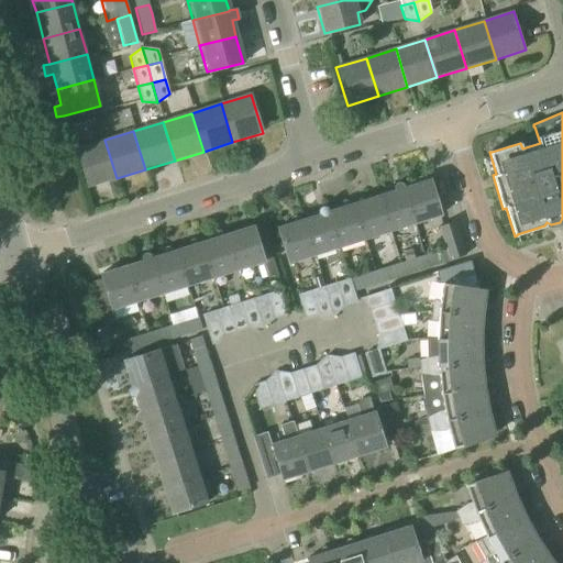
[(87,188),(117,178),(105,140),(75,150),(87,188)]
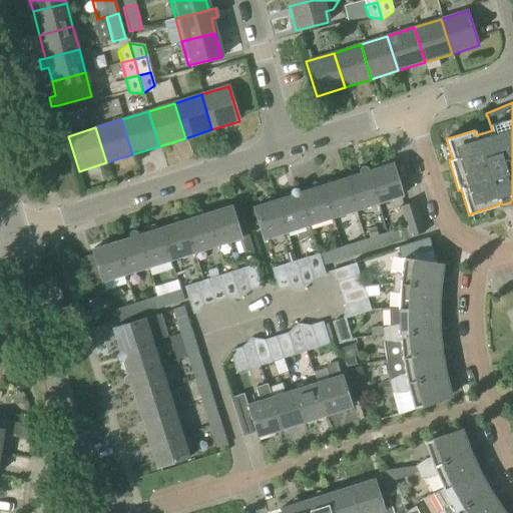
[(367,169),(378,203),(402,196),(391,163),(369,170),(368,169),(367,169)]
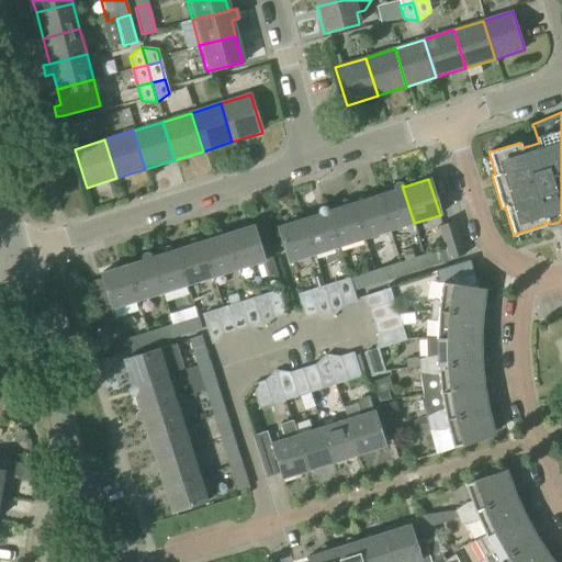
[(402,186),(403,186),(402,183),(401,182),(398,182),(397,182),(395,183),(394,183),(393,184),(393,187),(393,189),(393,190),(378,195),(389,232),(414,223),(402,186)]
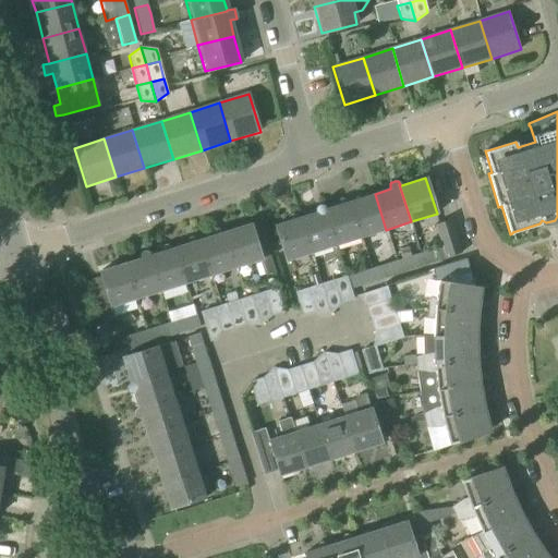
[(361,238),(386,230),(375,194),(350,202),(361,238)]
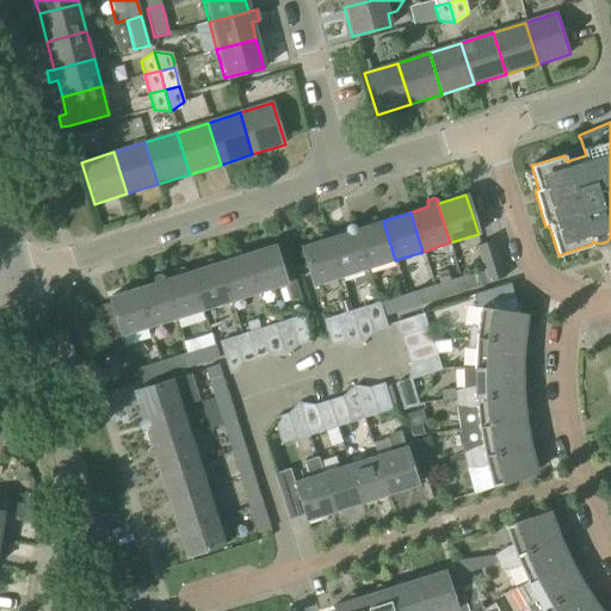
[(368,269),(395,260),(383,221),(357,229),(356,226),(355,226),(368,269)]
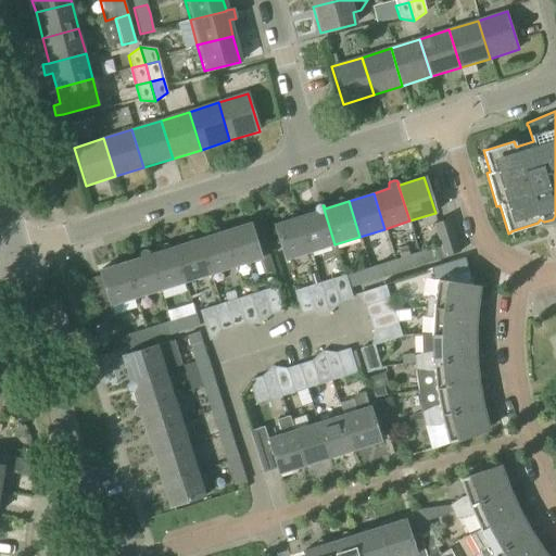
[(323,205),(320,204),(317,204),(316,204),(315,205),(314,207),(314,209),(314,210),(314,212),(299,217),(310,253),(335,244),(323,205)]
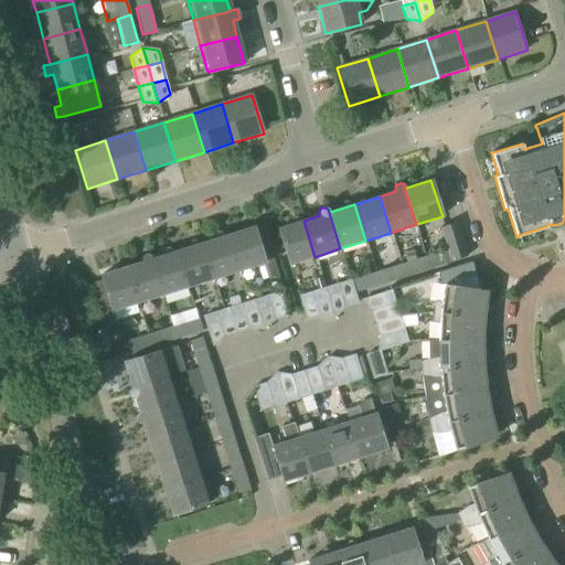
[(289,265),(315,257),(304,221),(277,230),(289,265)]
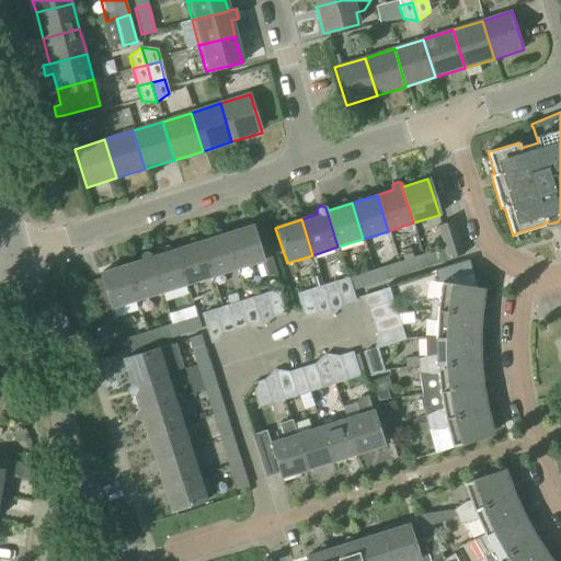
[(426,266),(447,260),(464,254),(454,220),(437,226),(444,247),(423,253),(426,266)]
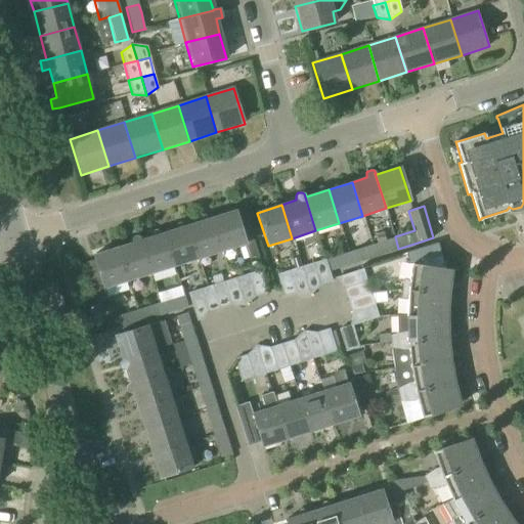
[(211,219),(221,252),(245,244),(234,211),(211,219)]
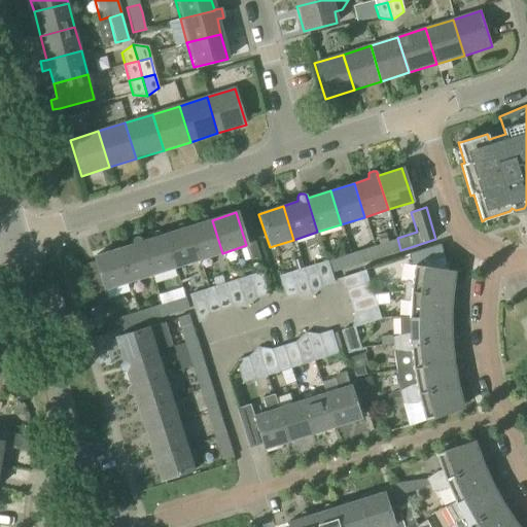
[(199,260),(222,253),(212,220),(188,227),(199,260)]
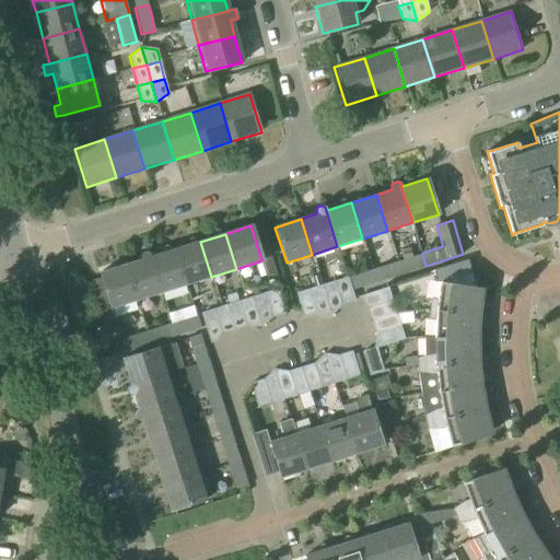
[(186,284),(211,277),(200,242),(175,249),(186,284)]
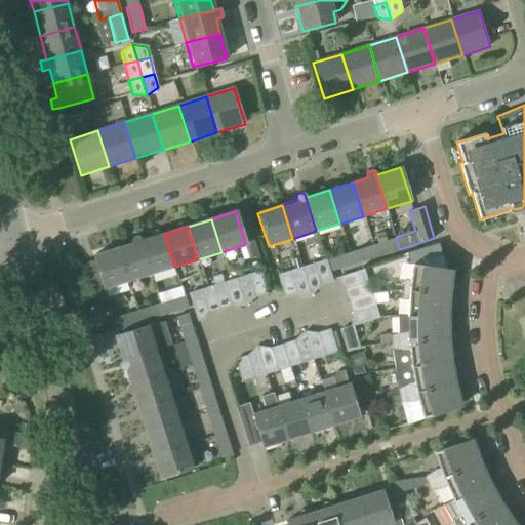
[(151,274),(174,267),(164,234),(142,241),(140,239),(140,238),(139,238),(151,274)]
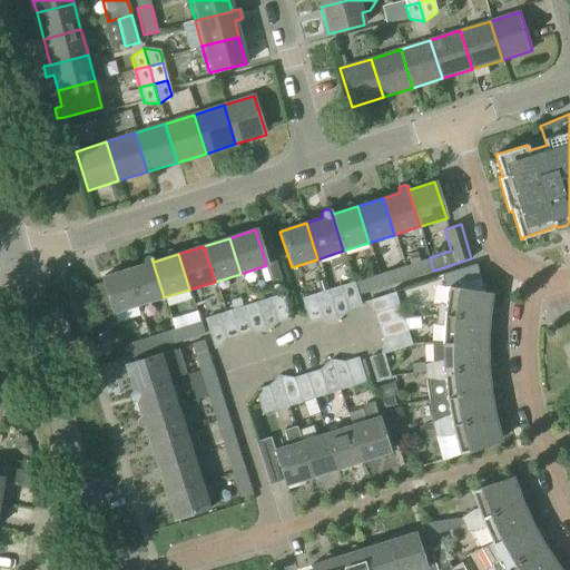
[(151,258),(153,258),(151,257),(149,256),(147,256),(146,256),(145,257),(143,259),(143,262),(143,265),(127,269),(138,305),(164,297),(151,258)]
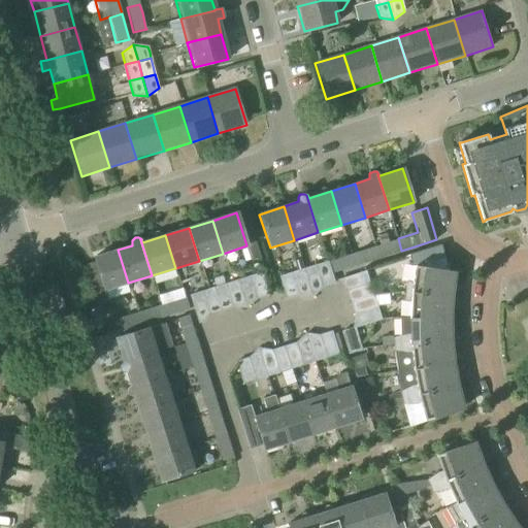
[(398,238),(374,245),(378,259),(401,251),(398,238)]
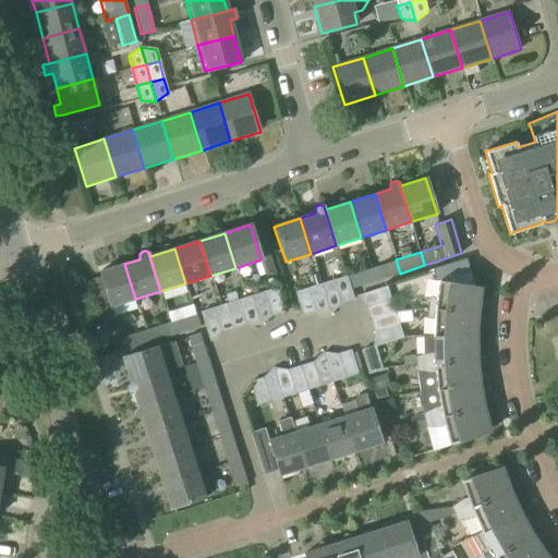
[(400,274),(396,259),(371,268),(375,281),(400,274)]
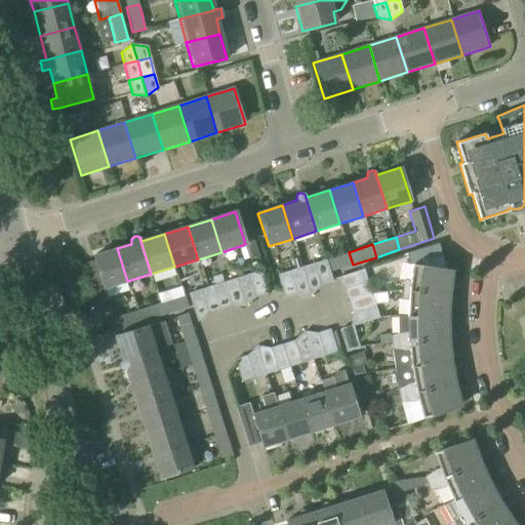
[(104,289),(127,281),(117,248),(93,256),(94,260),(82,264),(94,301),(107,298),(104,289)]
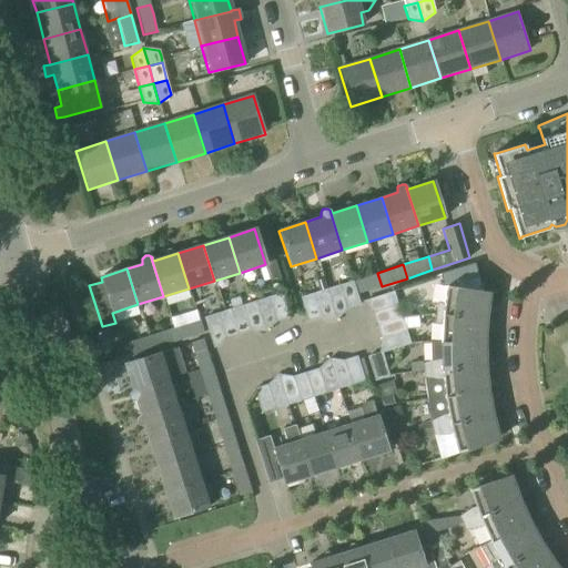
[(377,273),(353,281),(357,295),(382,286),(377,273)]
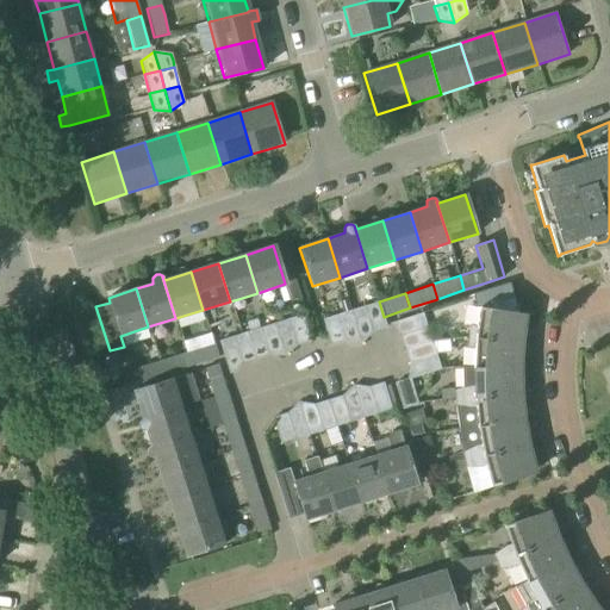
[(520,342),(523,316),(518,315),(512,298),(479,309),(477,328),(472,327),(468,328),(467,337),(520,342)]
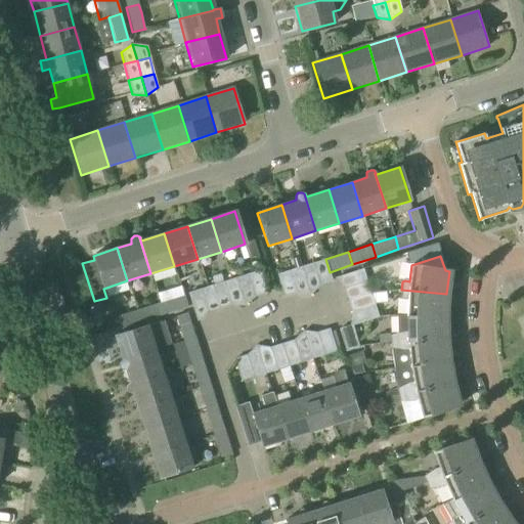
[(333,282),(330,272),(325,259),(301,267),(309,295),(319,287),(333,282)]
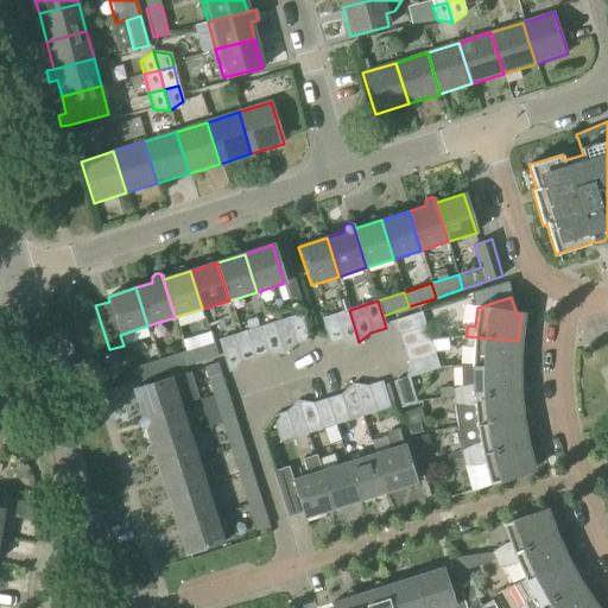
[(343,341),(359,342),(349,310),(321,318),(329,344),(343,341)]
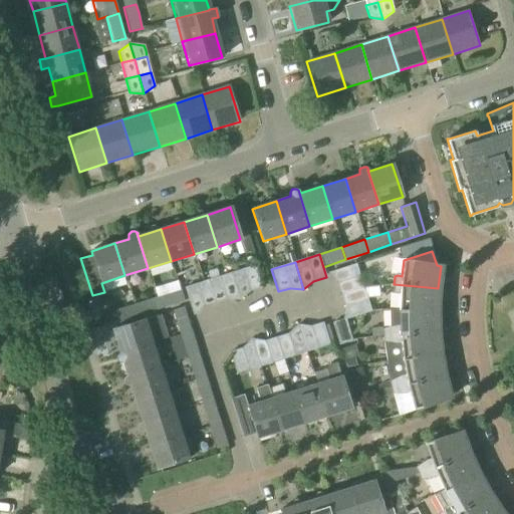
[(362,288),(363,288),(355,264),(327,273),(337,283),(341,295),(362,288)]
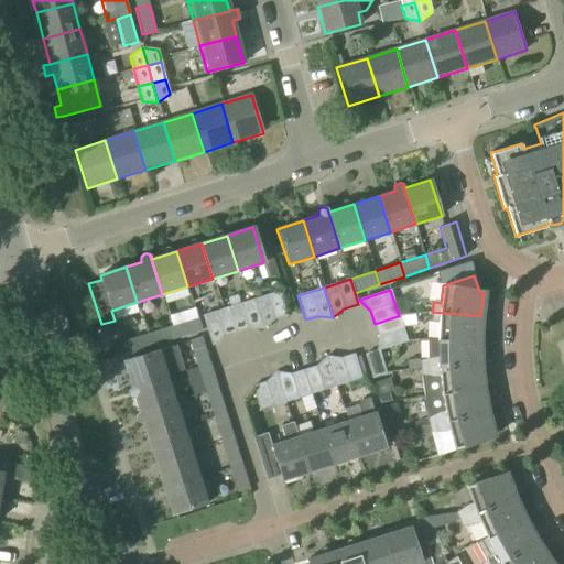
[(263,329),(273,320),(288,315),(280,291),(253,299),(263,329)]
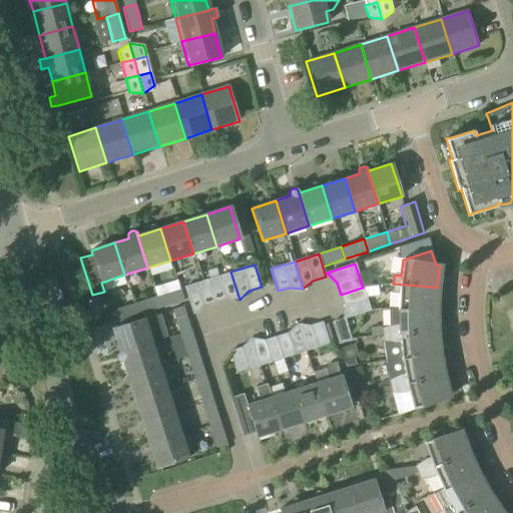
[(225,299),(239,300),(230,272),(207,280),(214,302),(225,299)]
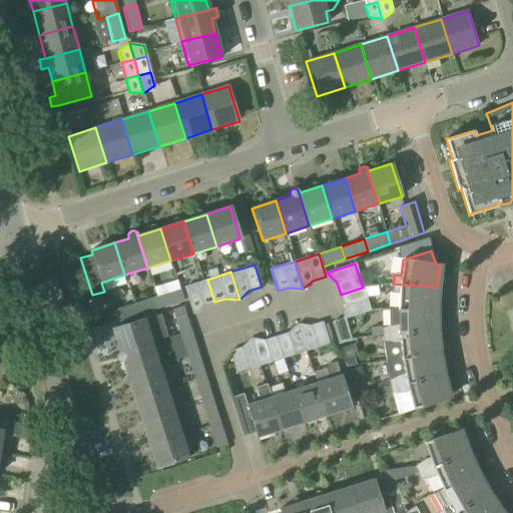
[(203,306),(214,302),(207,280),(183,287),(192,316),(203,306)]
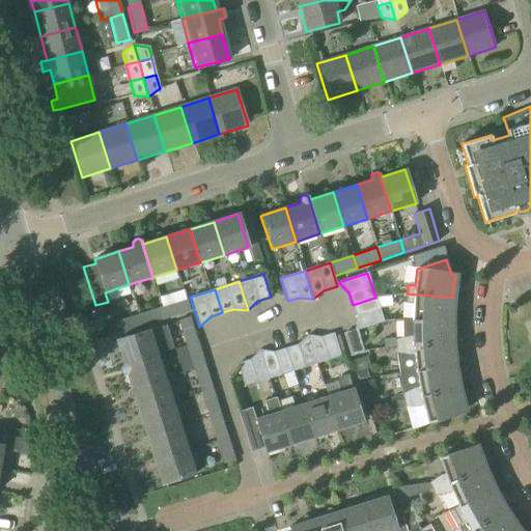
[(451,320),(452,298),(407,294),(407,303),(409,304),(413,304),(412,320),(451,320)]
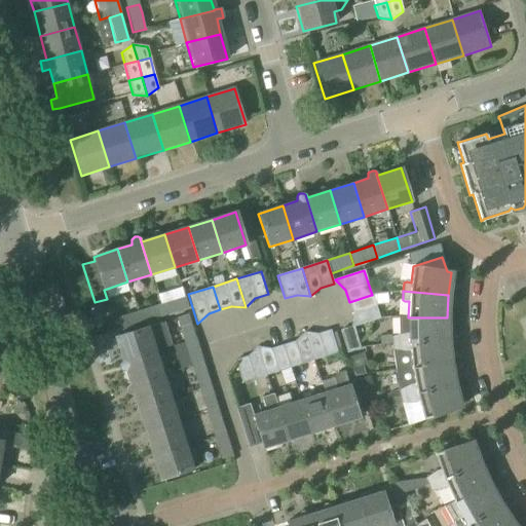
[(351,327),(353,327),(380,318),(372,295),(371,295),(349,302),(352,313),(351,327)]
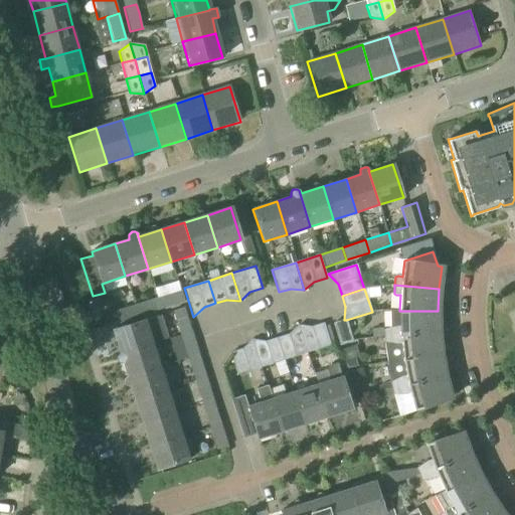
[(181,290),(157,298),(161,310),(185,302),(181,290)]
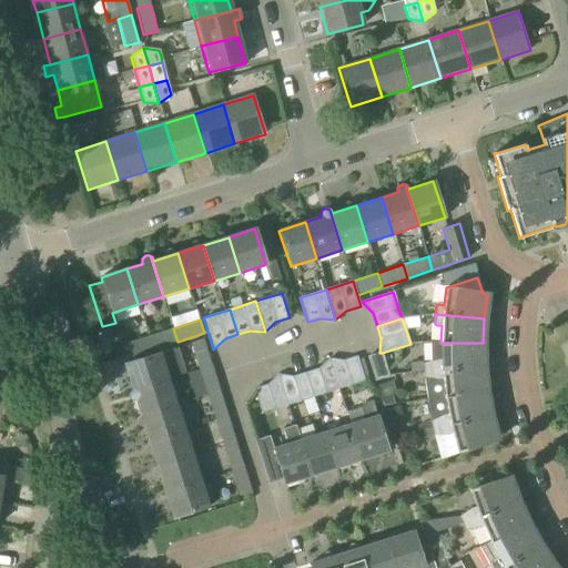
[(173,328),(148,336),(152,350),(178,342),(173,328)]
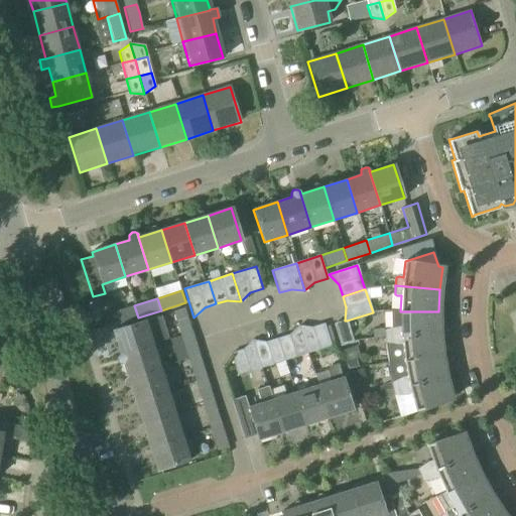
[(138,317),(134,305),(111,312),(115,326),(138,317)]
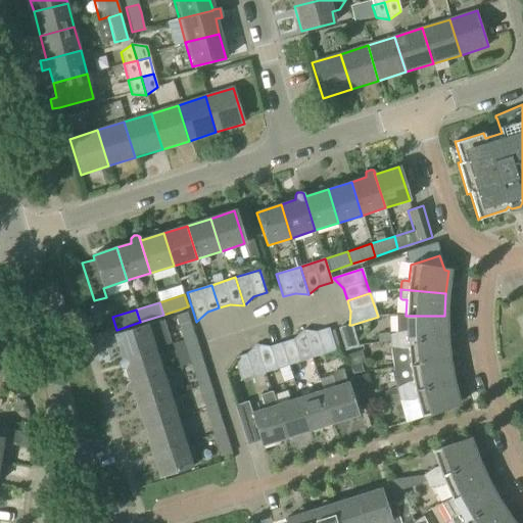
[(175,316),(183,340),(195,336),(187,312),(175,316)]
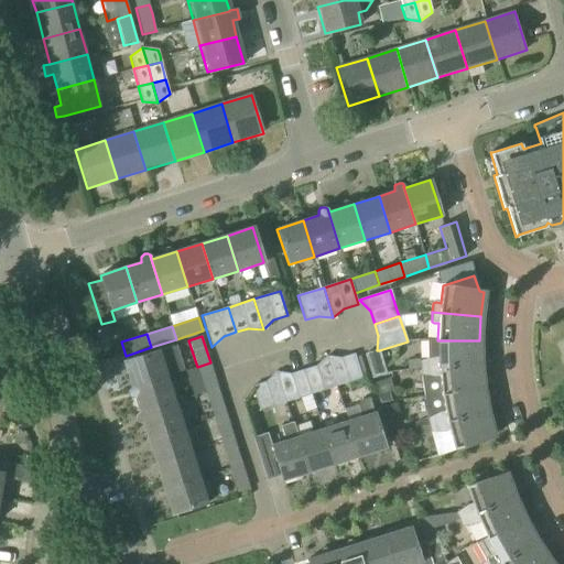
[(479,365),(479,340),(437,340),(425,340),(426,359),(420,361),(420,369),(479,365)]
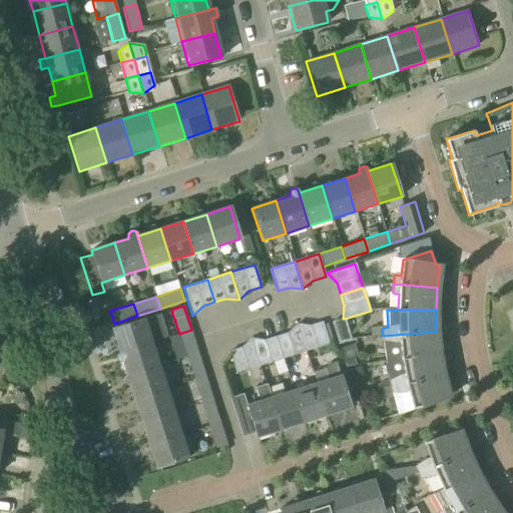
[(116,353),(152,342),(144,319),(112,329),(119,351),(116,353)]
